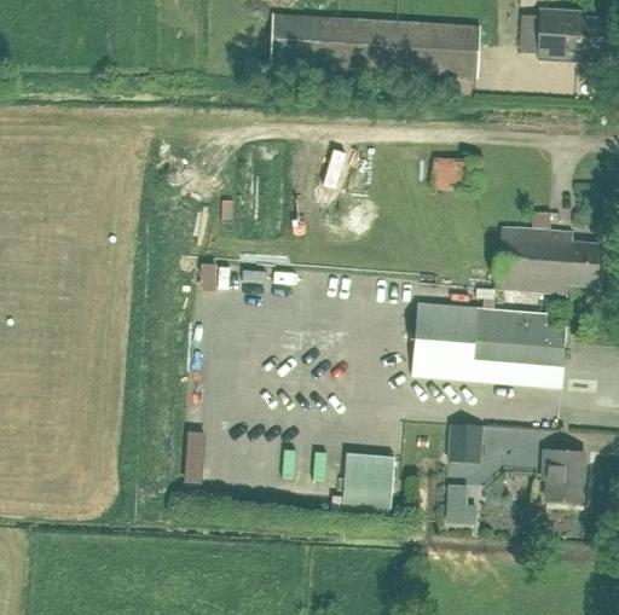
[(618,19),(578,17),(578,12),(539,10),(536,57),(577,61),(577,53),(618,57),(618,40),(618,19)]
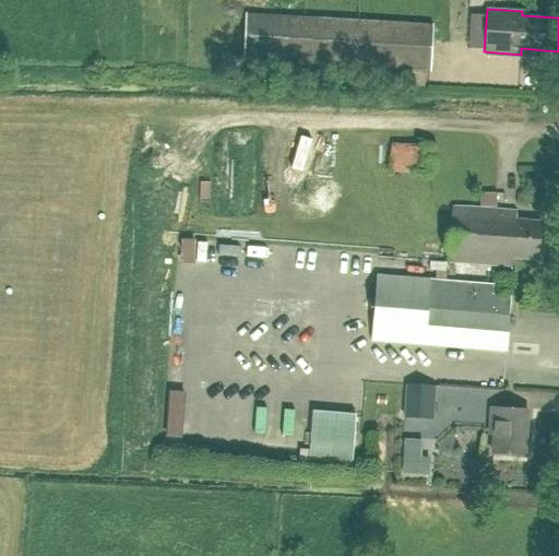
[(429,68),(431,23),(246,13),(242,58),(429,68)]
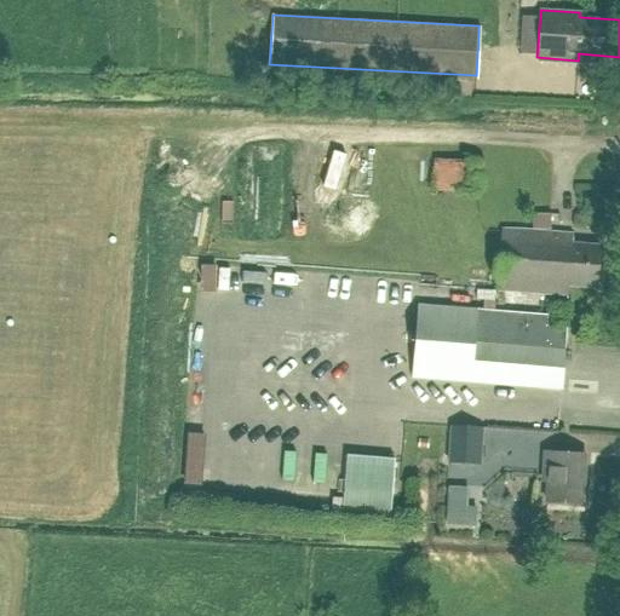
[(481,159),(432,155),(431,186),(478,189),(480,168),(481,159)]
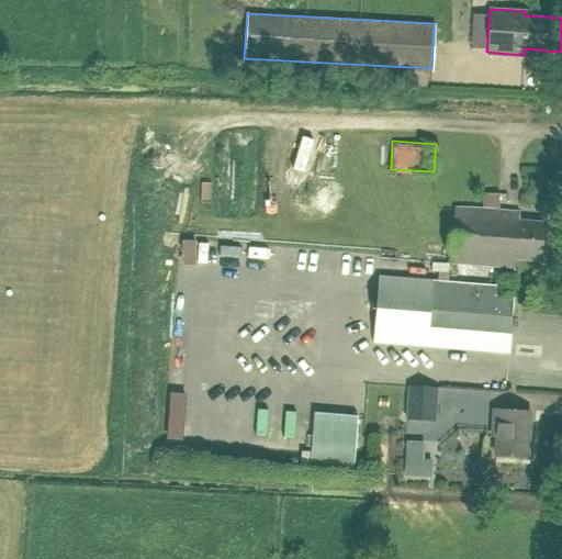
[(541,259),(543,220),(518,219),(519,210),(453,205),(449,261),(515,267),(515,258),(541,259)]
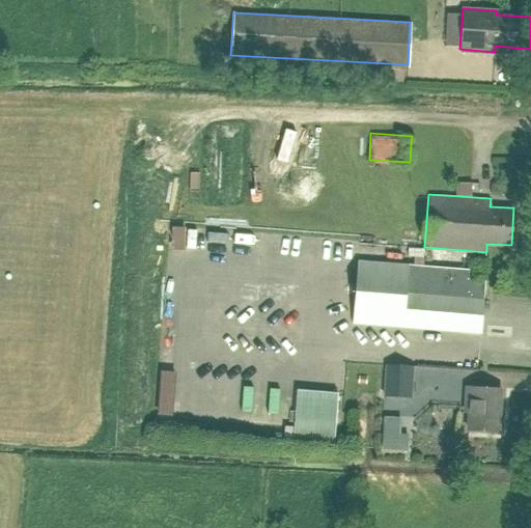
[(358,260),(354,323),(481,332),(486,261),(472,260),(472,269),(358,260)]
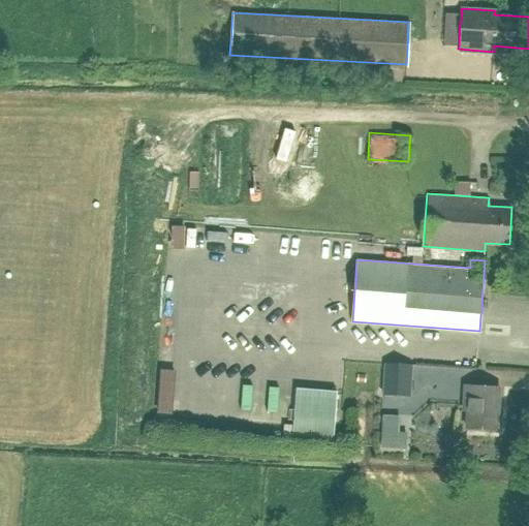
[(164,350),(164,373),(175,373),(175,350),(164,350)]
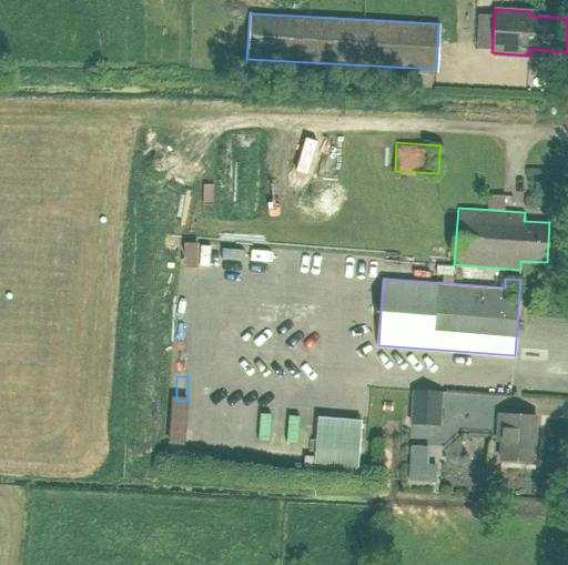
[(409,422),(440,424),(443,390),(412,389),(409,422)]
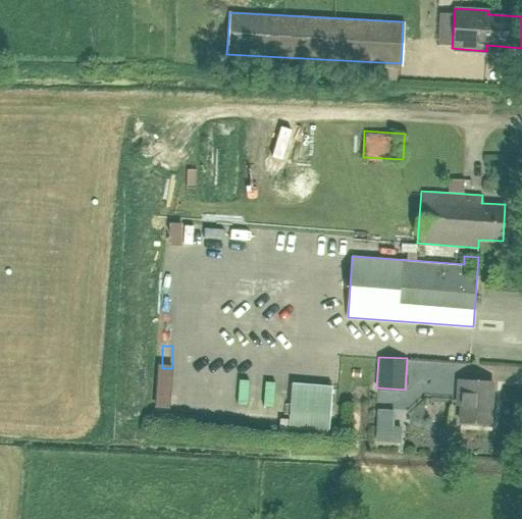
[(171,401),(173,376),(161,375),(159,400),(171,401)]
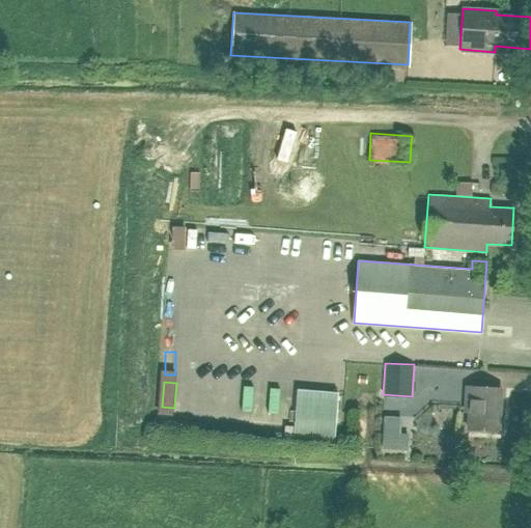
[(464,410),(468,411),(466,428),(498,431),(501,387),(466,385),(464,410)]
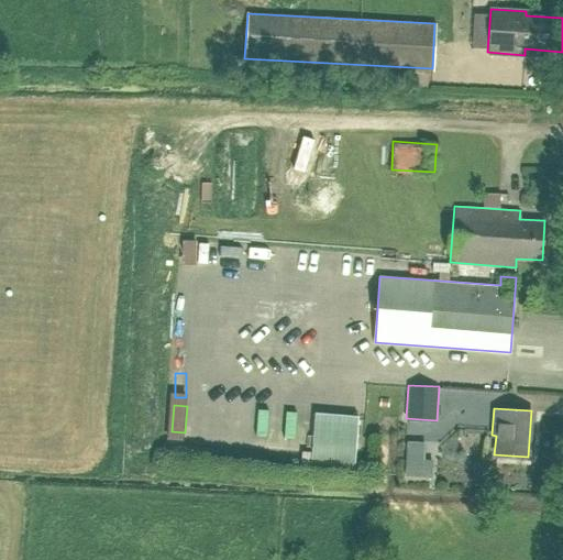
[(353,470),(357,415),(313,412),(310,467),(353,470)]
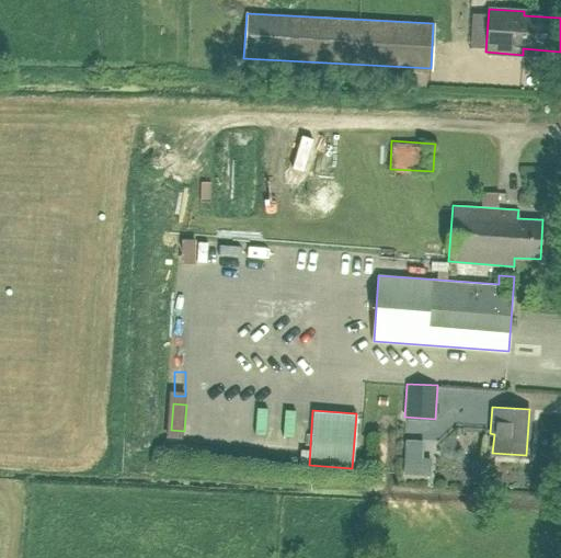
[(430,442),(408,441),(408,458),(430,459),(430,442)]
